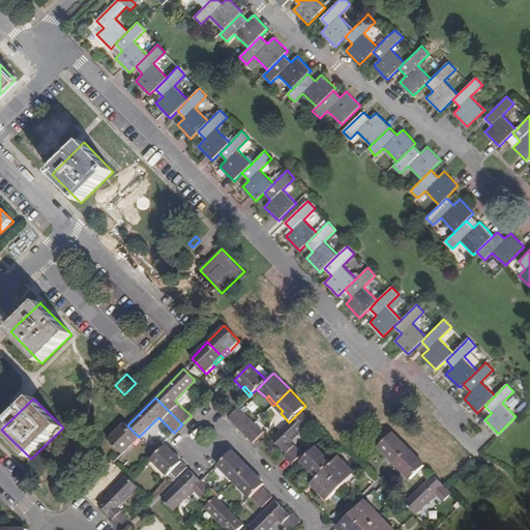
[(283,411),(275,404),(273,406),(281,413),(283,411)]
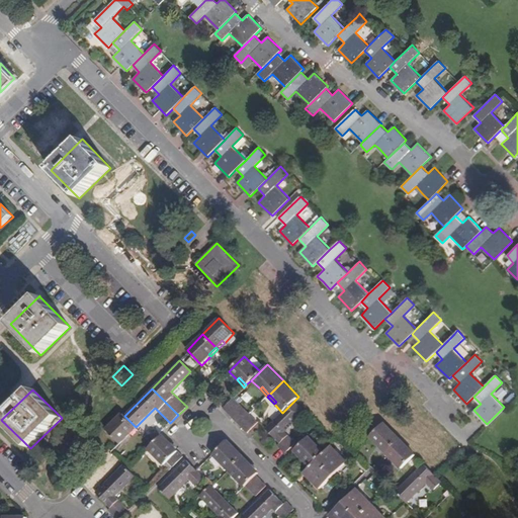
[(244,409),(234,398),(224,409),(234,419),(244,409)]
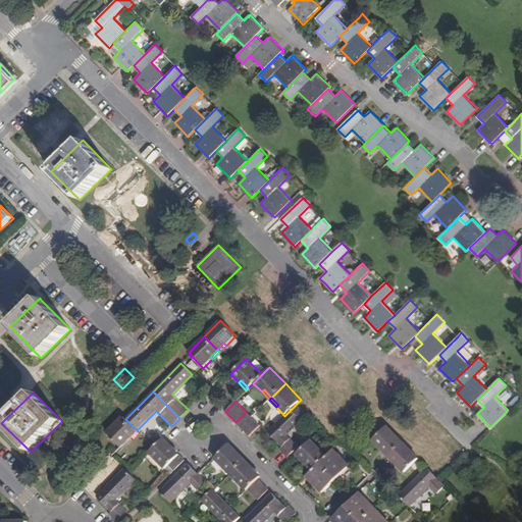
[(288,435),(308,415),(297,404),(284,416),(268,432),(281,447),(279,449),(288,457),(299,446),(288,435)]
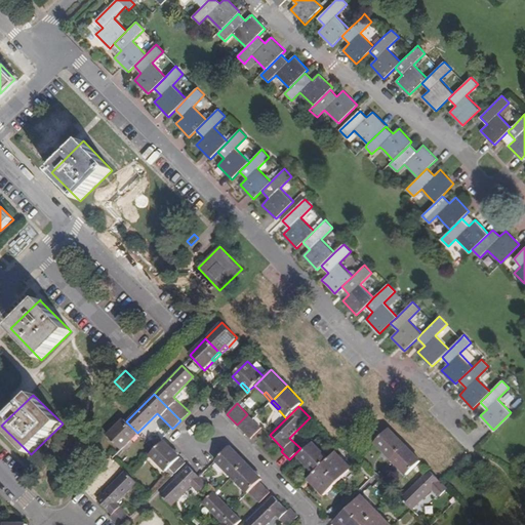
[(241,429),(251,417),(247,414),(237,425),(241,429)]
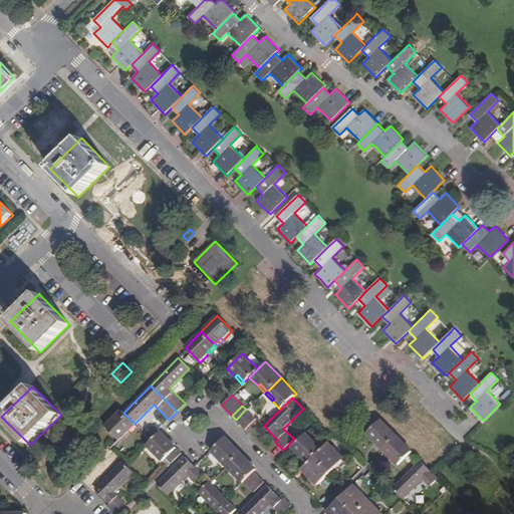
[(256,419),(246,409),(236,420),(245,430),(256,419)]
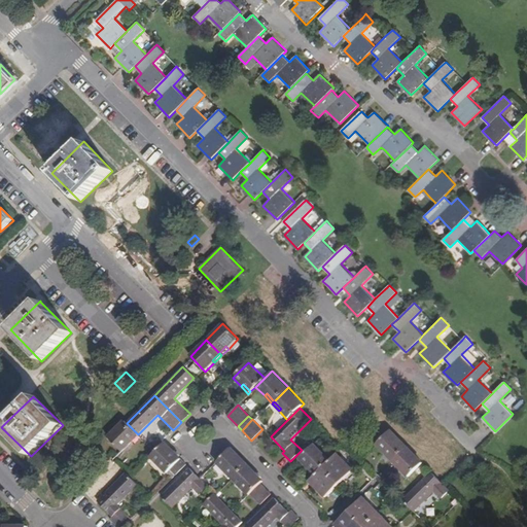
[(129,441),(137,433),(127,423),(124,421),(107,436),(119,449),(123,452),(131,444),(129,441)]
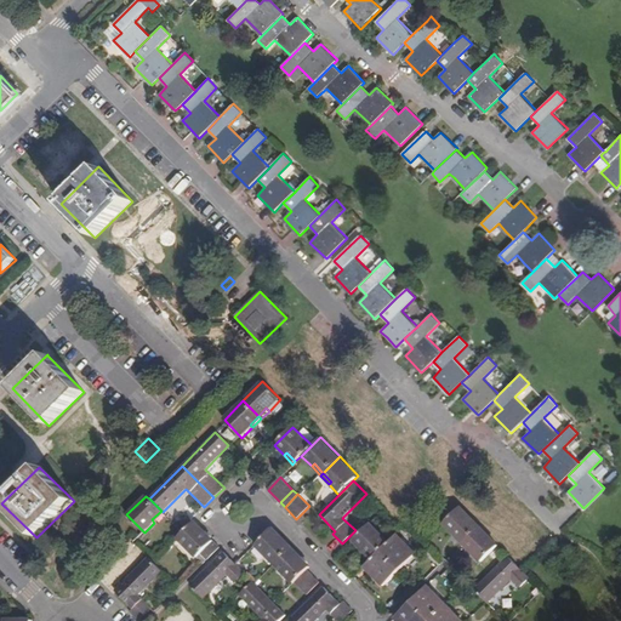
[(479,525),(460,507),(443,524),(453,534),(455,531),(465,540),(479,525)]
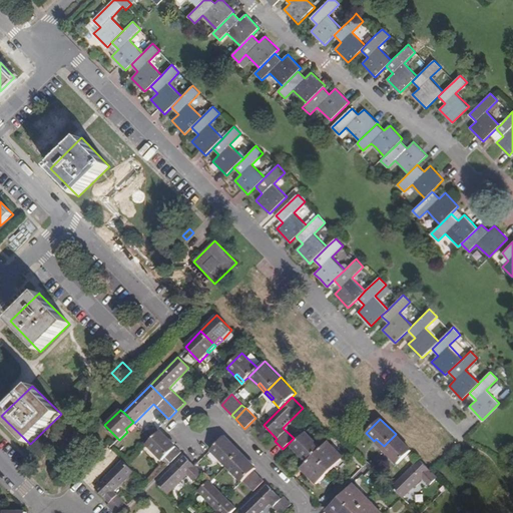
[(127,432),(135,424),(134,423),(133,422),(125,429),(127,432)]
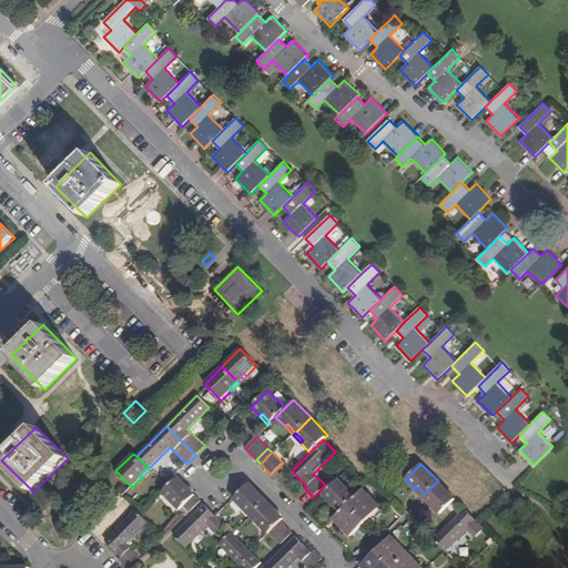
[(201,500),(178,477),(161,494),(179,510),(183,506),(189,513),(201,500)]
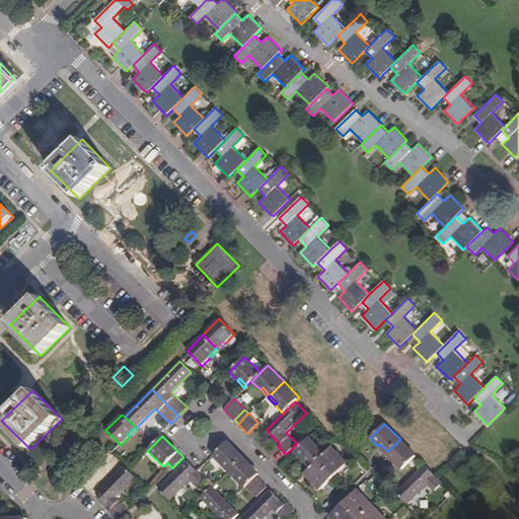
[(325,453),(309,437),(294,452),(303,460),(305,458),(312,465),(318,460),(325,453)]
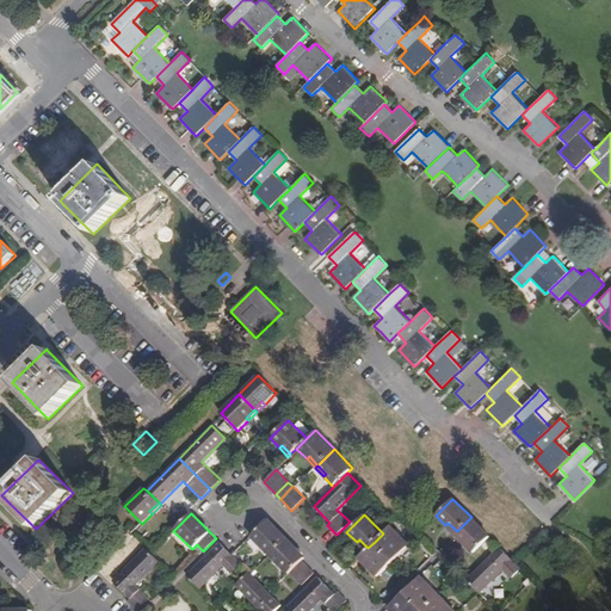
[(489,536),(471,517),(457,531),(466,539),(462,542),(473,554),(489,536)]
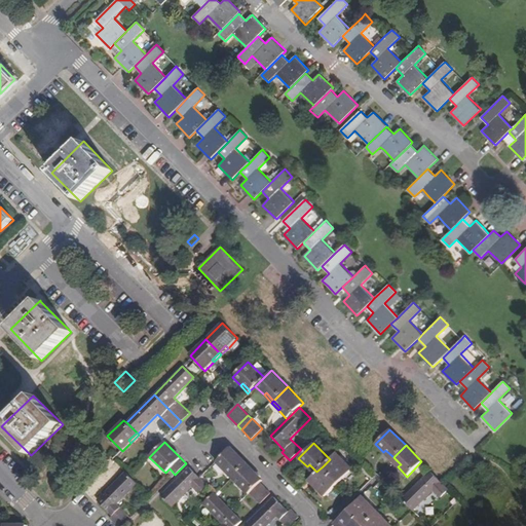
[(247,463),(231,447),(216,462),(225,472),(227,468),(234,476),(247,463)]
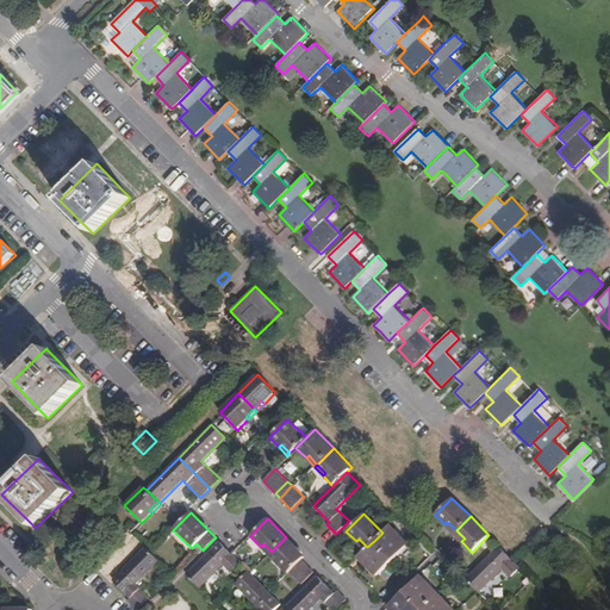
[(456,530),(447,522),(444,524),(453,534),(456,530)]
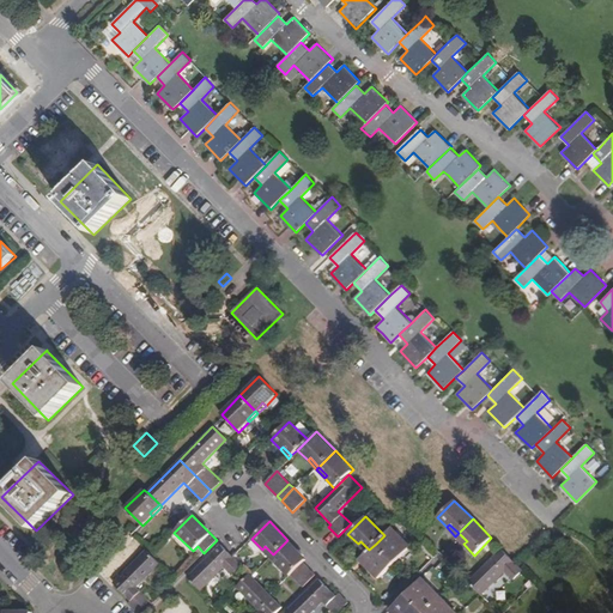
[(401,536),(393,527),(389,529),(398,539),(401,536)]
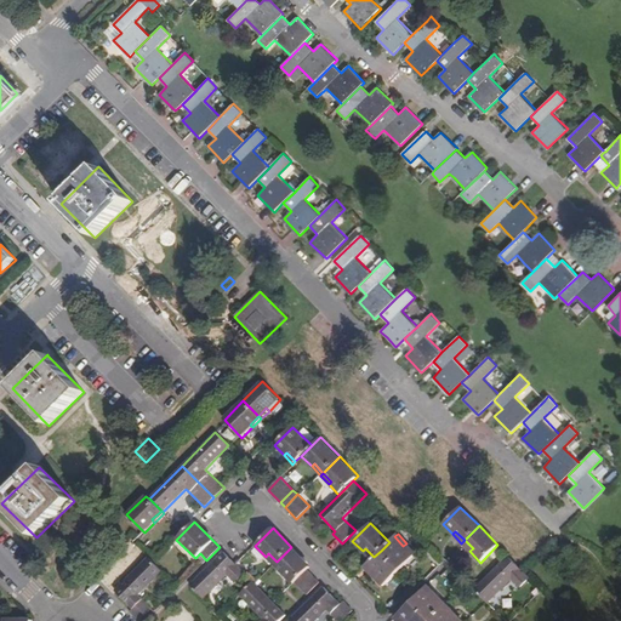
[(416,553),(406,543),(403,546),(394,536),(389,542),(381,551),(399,570),(416,553)]
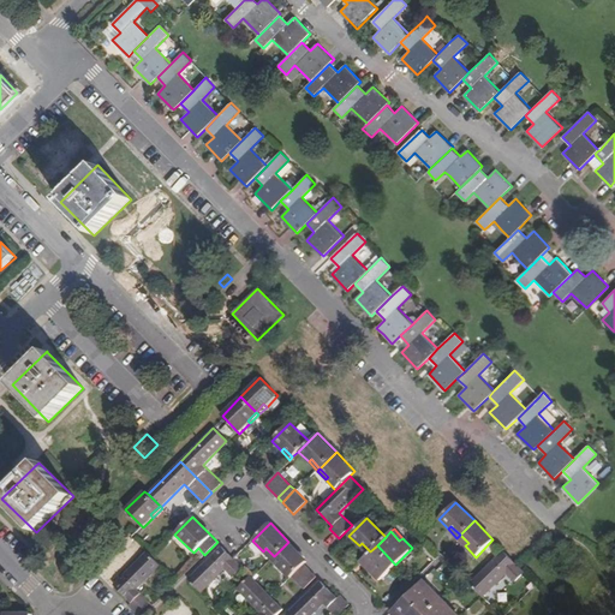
[(469,543),(460,535),(457,538),(465,545),(469,543)]
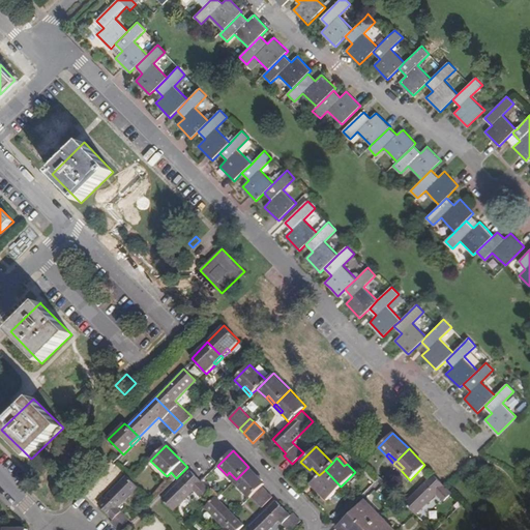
[(265,483),(248,467),(236,479),(243,487),(241,490),(249,498),(251,497),(262,487),(265,483)]
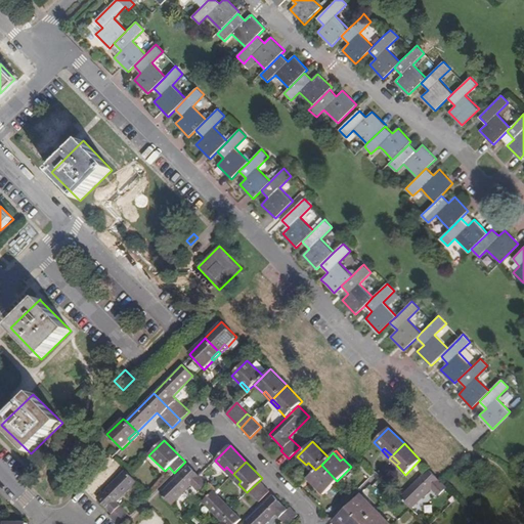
[(315,470),(308,463),(306,465),(312,472),(315,470)]
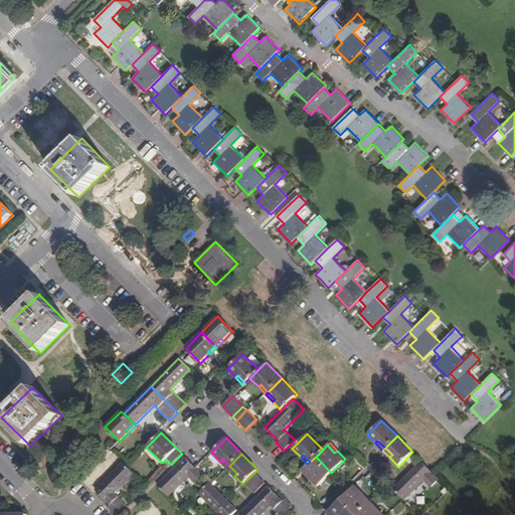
[(331,473),(316,457),(310,462),(307,464),(304,468),(311,476),(308,478),(317,487),(331,473)]
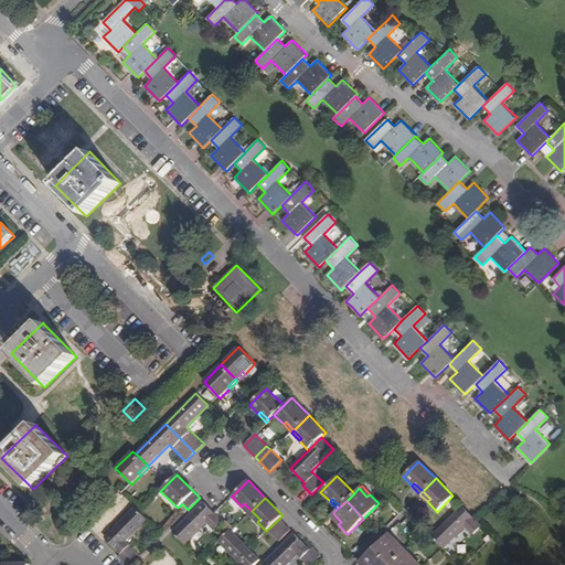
[(223,522),(215,513),(204,502),(173,533),(184,544),(206,523),(213,531),(223,522)]
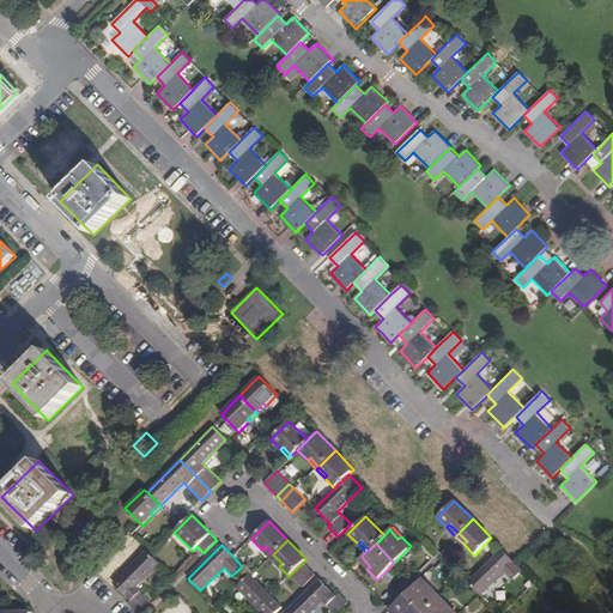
[(273,554),(265,546),(262,550),(271,558),(273,554)]
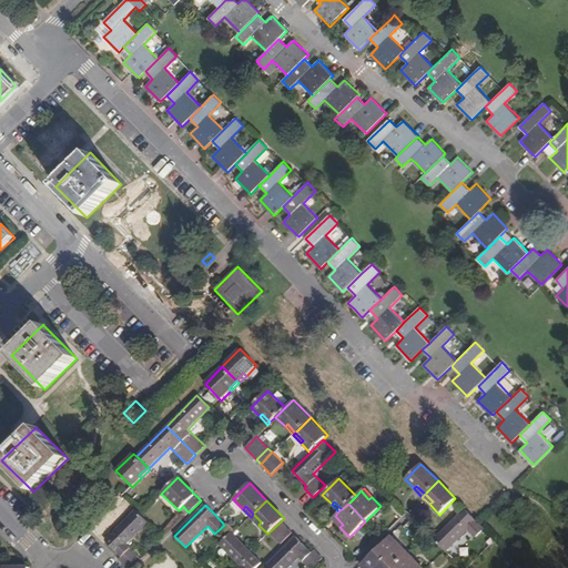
[(434,539),(446,551),(468,530),(475,537),(485,528),(465,508),(434,539)]
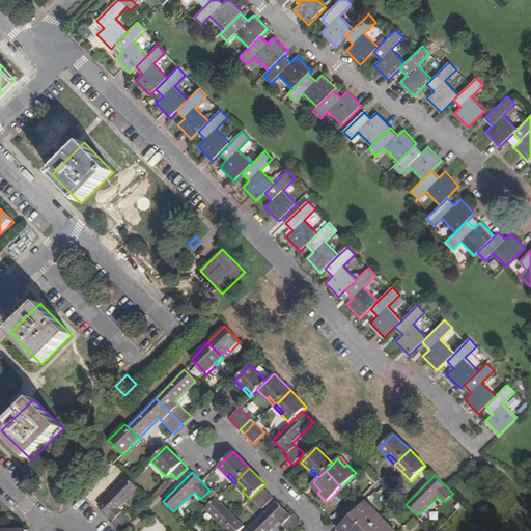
[(118,509),(138,488),(131,481),(127,477),(98,505),(113,522),(111,524),(117,530),(119,530),(130,521),(118,509)]
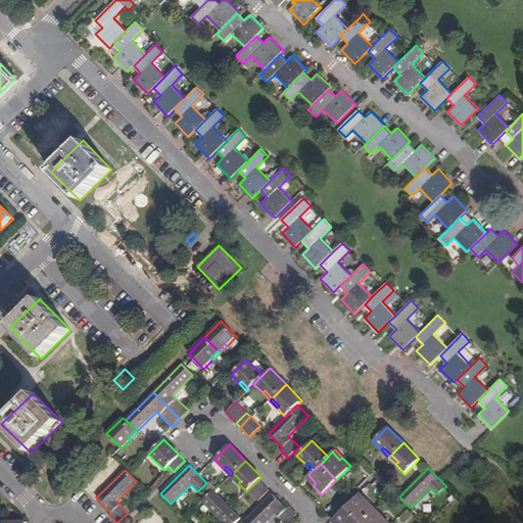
[(240,480),(233,473),(231,476),(238,483),(240,480)]
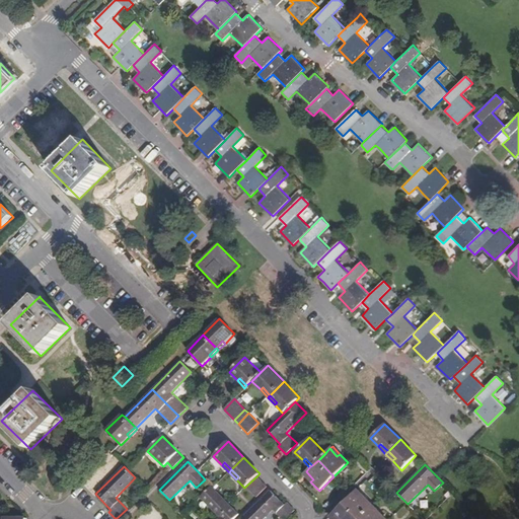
[(313,479),(306,471),(303,474),(310,482),(313,479)]
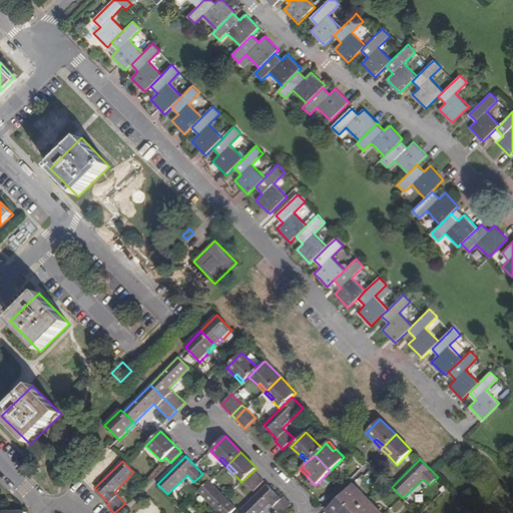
[(264,482),(253,471),(242,481),(253,492),(264,482)]
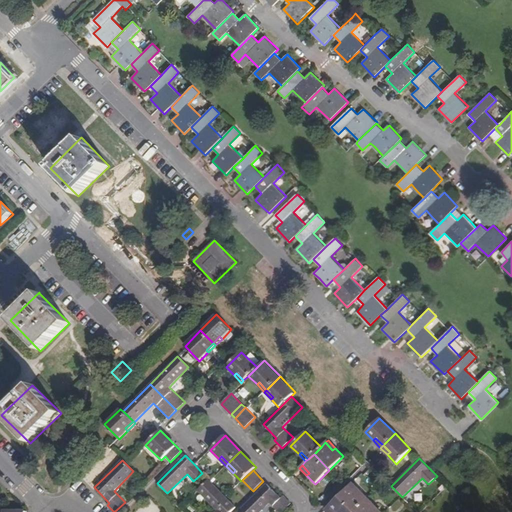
[(211,481),(209,480),(198,491),(216,510),(214,511),(231,511),(236,508),(226,497),(211,481)]
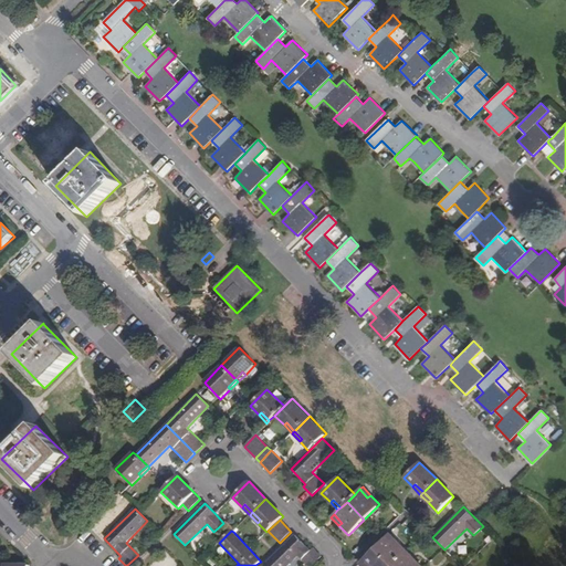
[(405,553),(397,545),(399,542),(390,533),(375,548),(391,565),(405,553)]
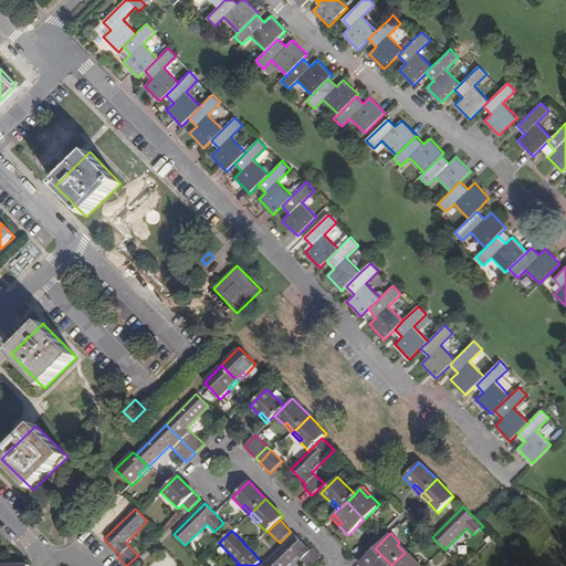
[(312,565),(322,556),(313,547),(311,551),(294,535),(265,564),(268,565),(287,565),(297,556),(307,565),(312,565)]
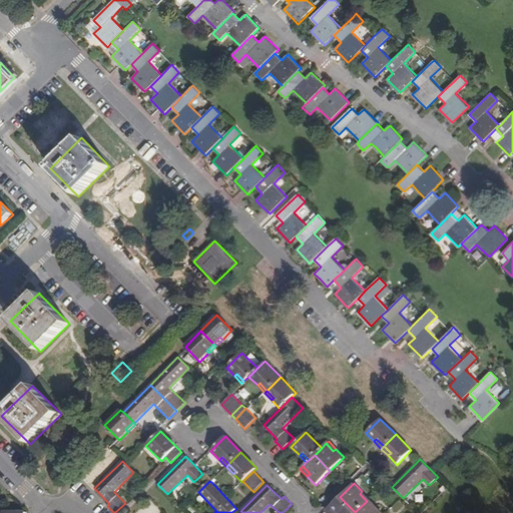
[(370,498),(362,491),(360,494),(367,501),(370,498)]
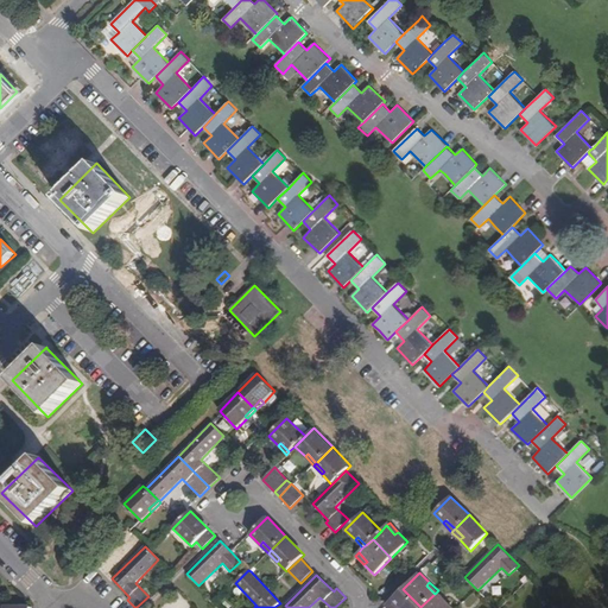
[(419,607),(420,607),(403,589),(387,605),(385,606),(386,607),(419,607)]
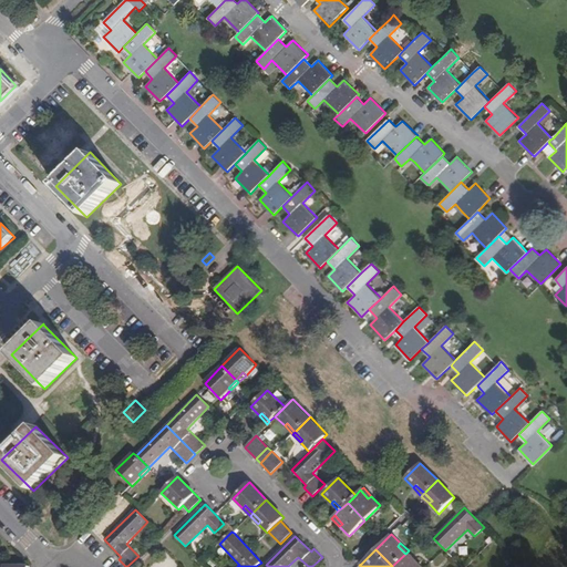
[(416,558),(409,550),(405,554),(413,562),(416,558)]
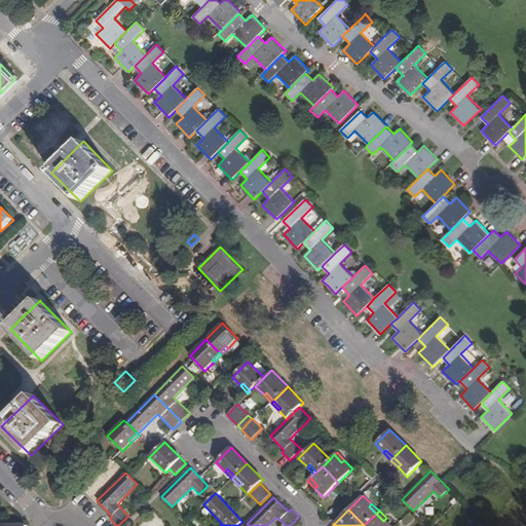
[(393,525),(386,518),(383,521),(376,514),(364,525),(393,525)]
